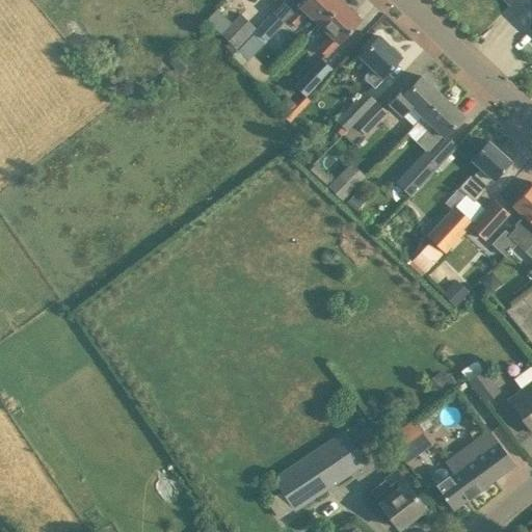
[(307,14),(318,24),(334,7),(341,0),(303,0),(288,17),(296,25),(307,14)]
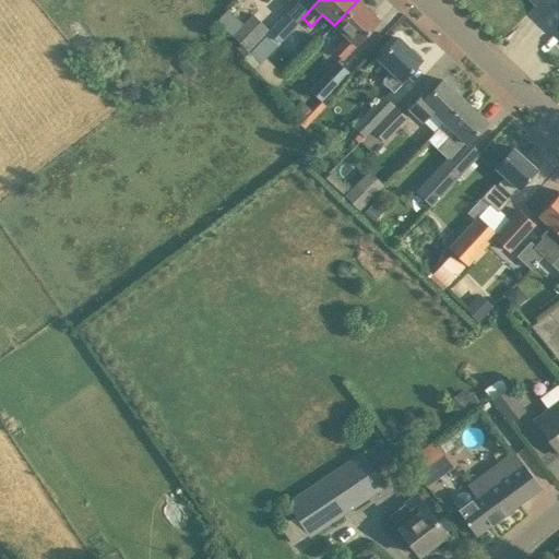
[(335,48),(344,57),(379,20),(358,0),(351,8),(334,25),(346,36),(335,48)]
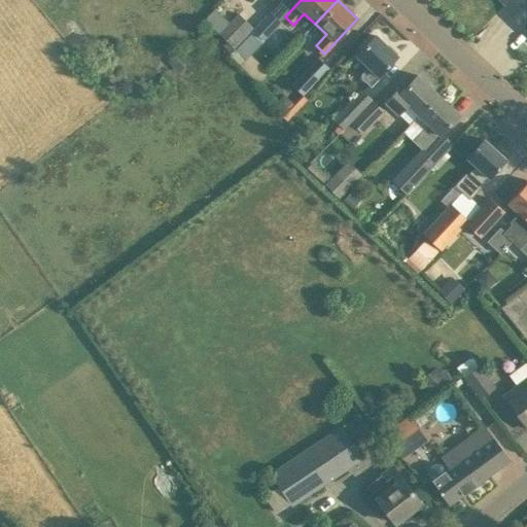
[(214,8),(206,18),(204,20),(212,27),(218,34),(220,32),(229,23),(214,8)]
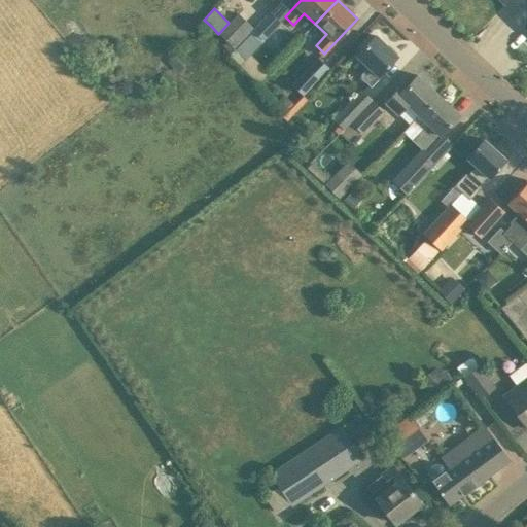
[(253,31),(254,29),(239,12),(229,23),(220,32),(237,47),(253,31)]
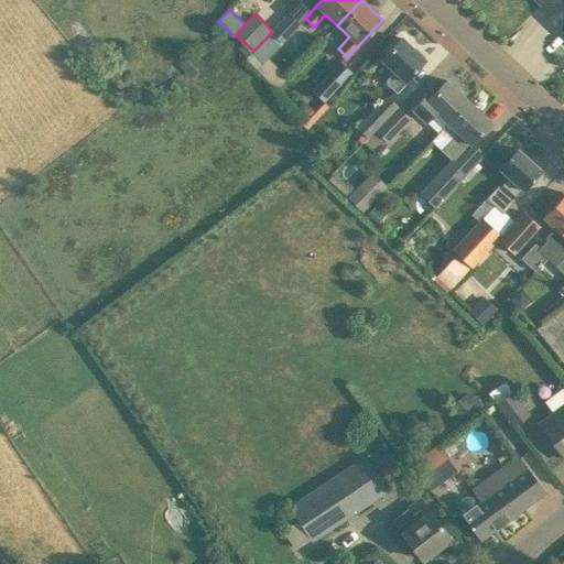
[(289,13),(272,31),(271,33),(281,43),(300,24),(289,13)]
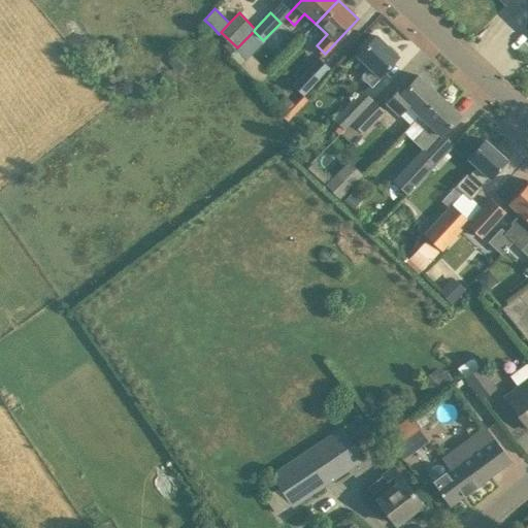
[(252,55),(262,44),(252,33),(236,48),(246,59),(252,55)]
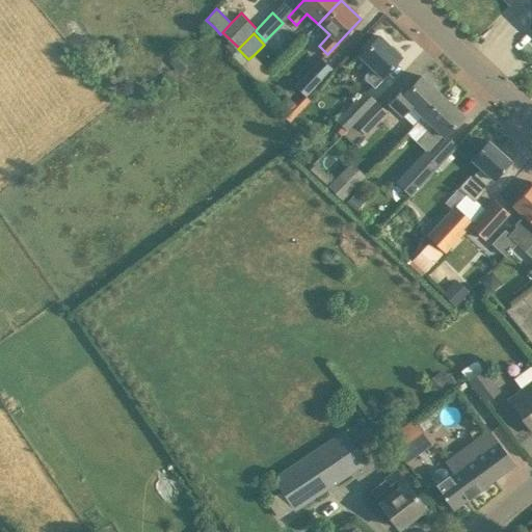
[(378,35),(361,54),(372,65),(363,76),(375,87),(384,78),(382,76),(401,56),(378,35)]
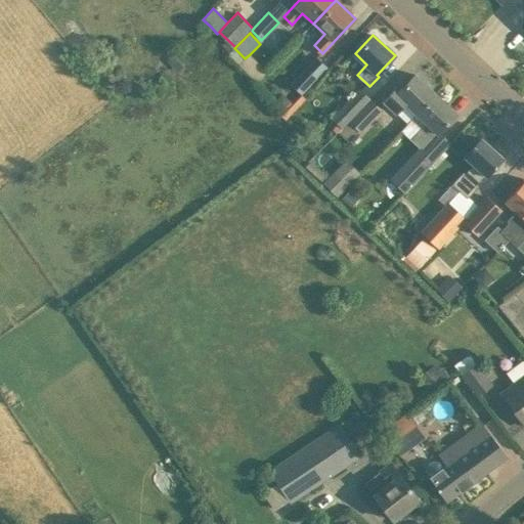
[(326,67),(316,57),(301,73),(311,82),(326,67)]
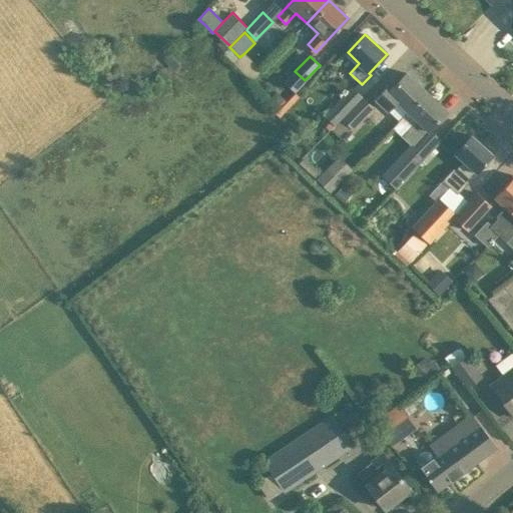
[(242,71),(242,72),(245,75),(250,80),(262,70),(252,61),(242,71)]
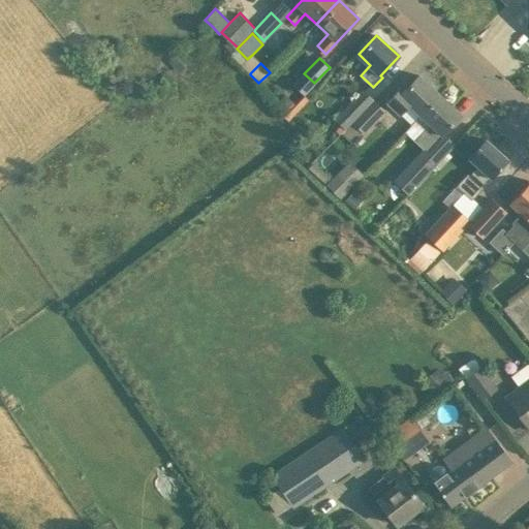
[(304,93),(314,83),(304,73),(293,84),(304,93)]
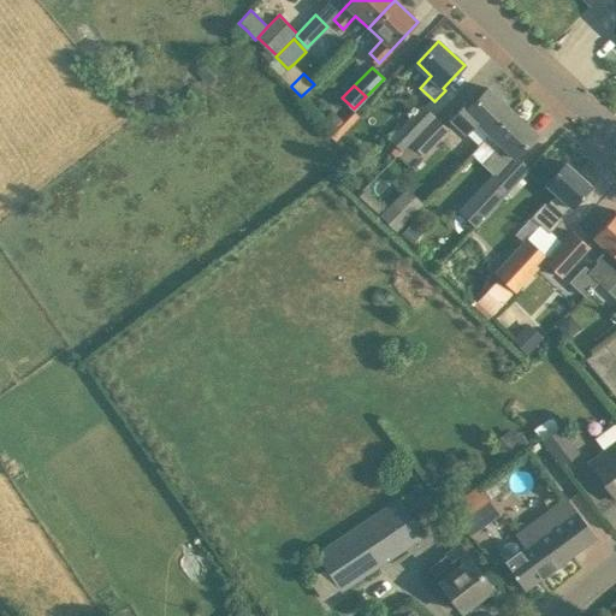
[(452,119),(466,132),(479,144),(511,110),(487,87),(466,110),(465,107),(452,119)]
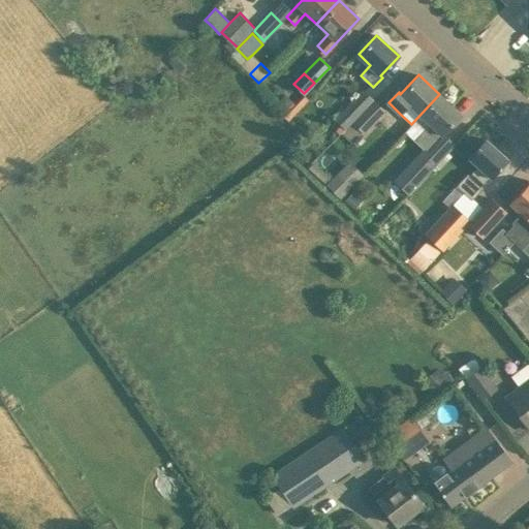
[(336,118),(345,127),(339,133),(340,135),(374,100),(364,91),(336,118)]
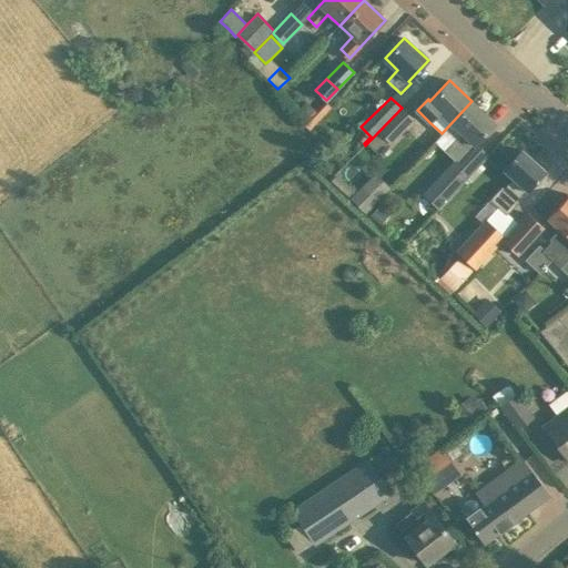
[(472,101),(442,133),(435,141),(448,153),(464,137),(474,145),(475,143),(495,123),(472,101)]
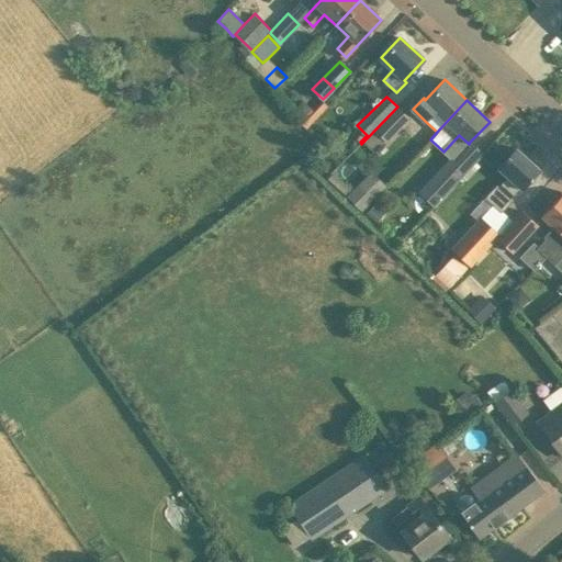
[(409,120),(397,107),(361,144),(374,157),(409,120)]
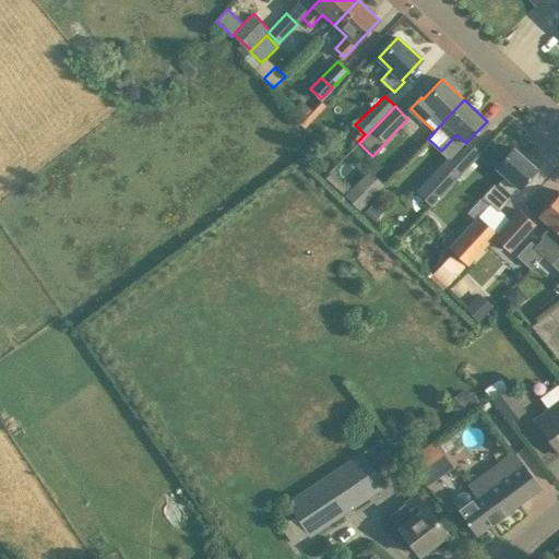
[(447,157),(423,182),(438,197),(462,171),(479,153),(467,141),(466,143),(450,161),(447,157)]
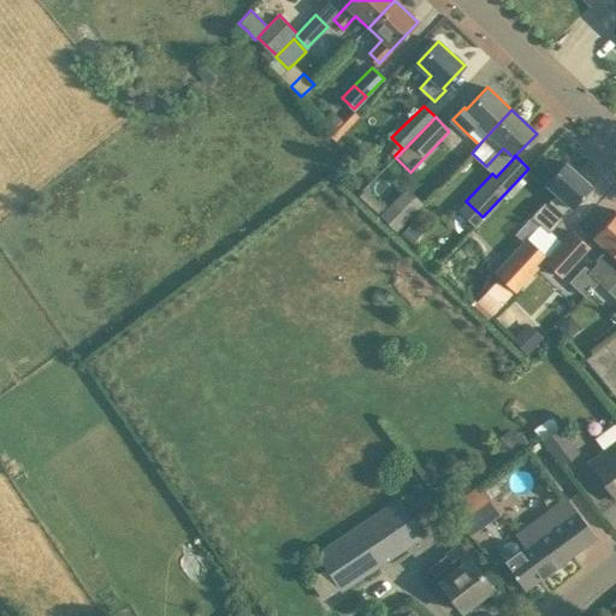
[(564,161),(545,183),(556,194),(546,205),(545,202),(533,215),(549,231),(562,218),(560,215),(569,206),(572,208),(592,185),(564,161)]
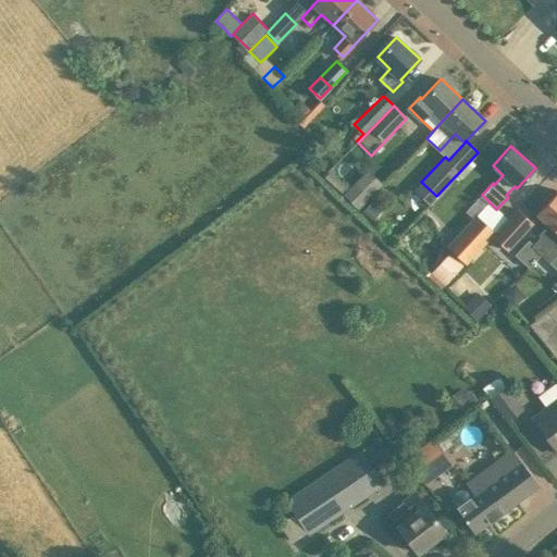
[(347,187),(342,194),(357,207),(371,189),(355,177),(347,187)]
